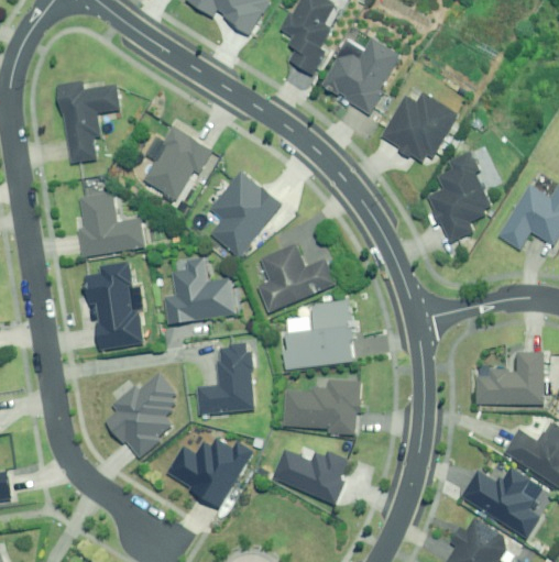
[(179,0),(177,4),(205,24),(210,15),(244,40),(272,0),(179,0)]
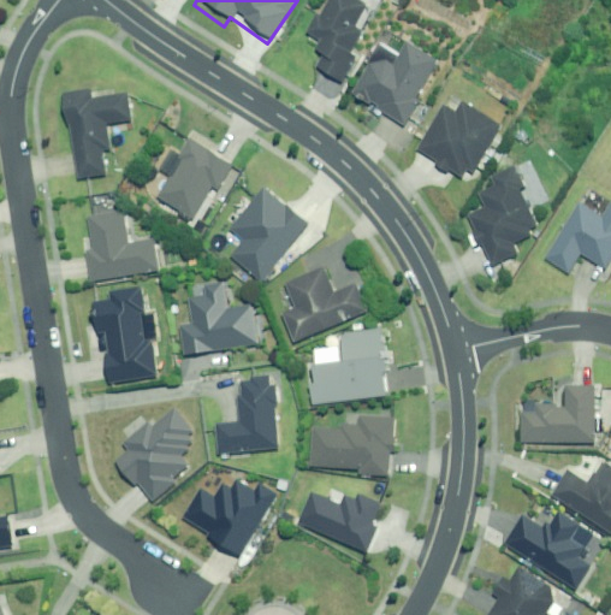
[(374,0),(332,0),(322,17),(319,16),(307,34),(321,42),(315,51),(324,55),(316,67),(342,83),(357,58),(350,54),(365,33),(357,28),(374,0)]
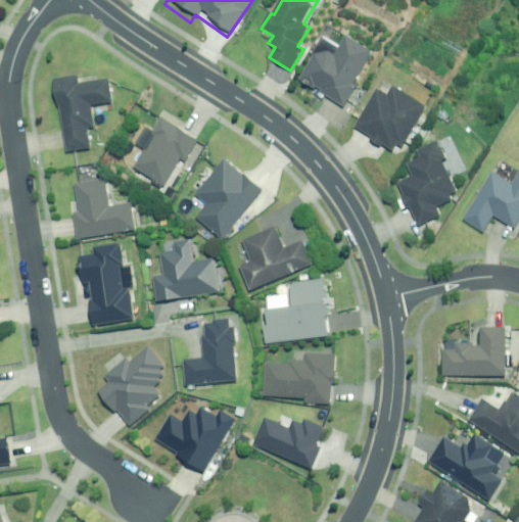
[(373,52),(347,37),(339,50),(323,41),(298,81),(342,108),(354,89),(351,88),(373,52)]
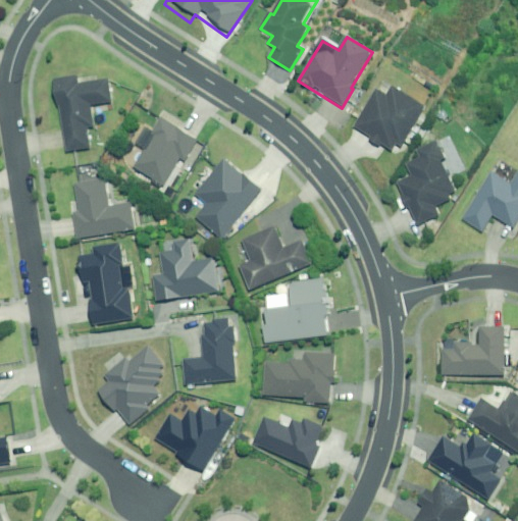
[(78,86),(75,77),(53,82),(63,153),(88,150),(84,126),(92,125),(89,107),(110,103),(107,82),(78,86)]
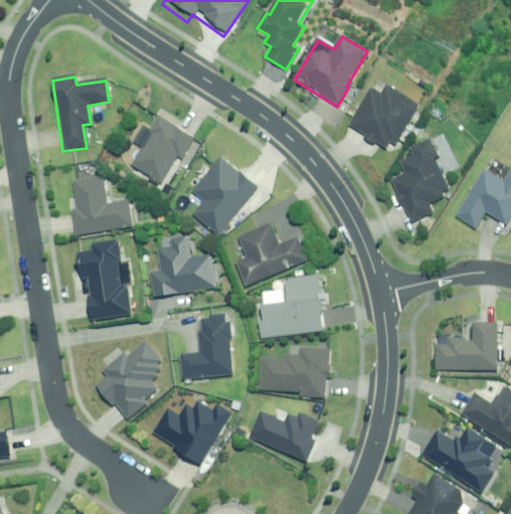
[(389,88),(382,98),(370,90),(346,126),(387,154),(418,107),(389,88)]
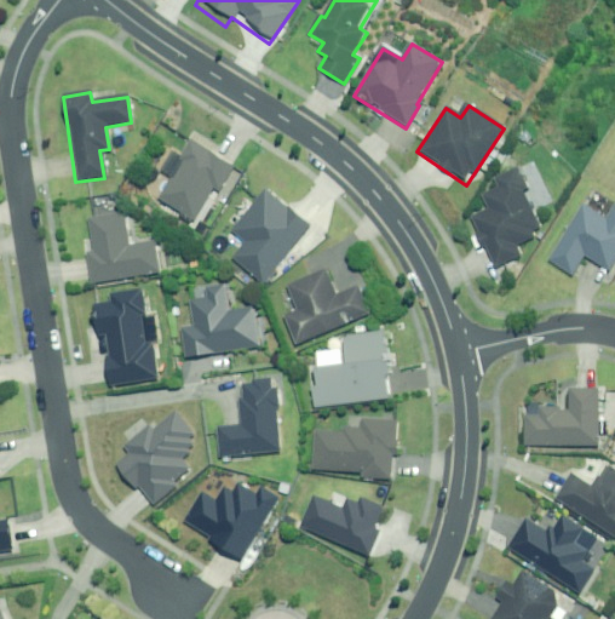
[(153,178),(162,185),(153,201),(188,222),(211,185),(220,191),(235,168),(190,141),(177,161),(167,155),(153,178)]
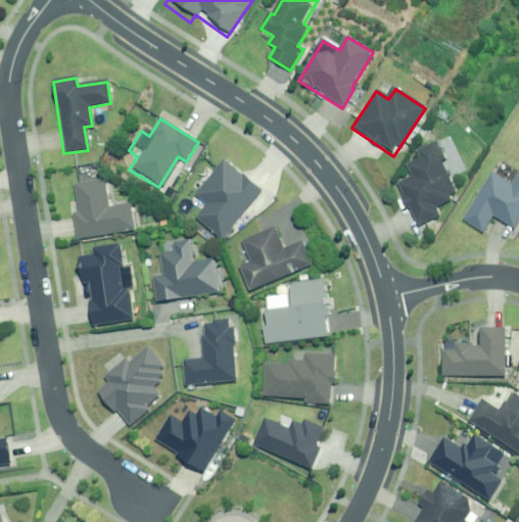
[(445,157),(436,142),(416,154),(418,158),(404,168),(410,178),(393,187),(417,228),(438,216),(434,208),(458,195),(439,161),(445,157)]
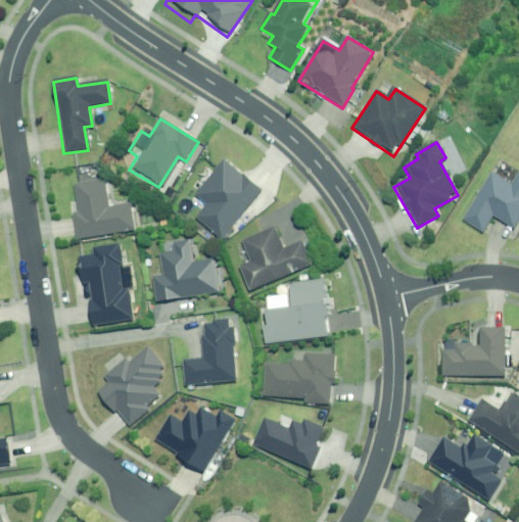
[(240,177),(222,161),(193,196),(204,205),(194,219),(219,240),(261,191),(241,175),(240,177)]
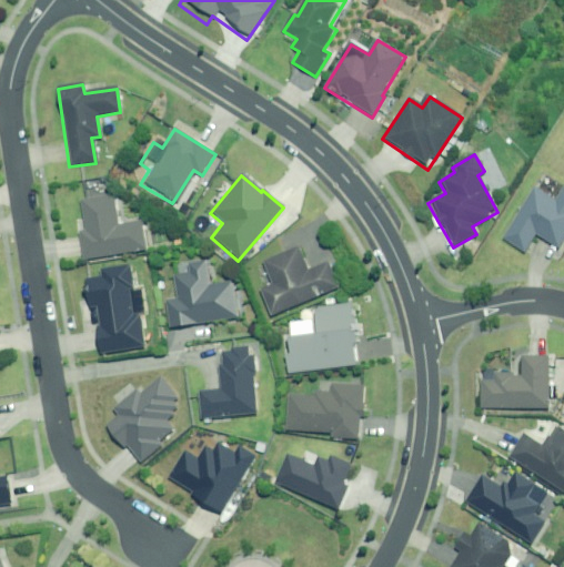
[(563,188),(555,203),(532,190),(501,241),(523,254),(534,235),(556,249),(563,236),(563,188)]
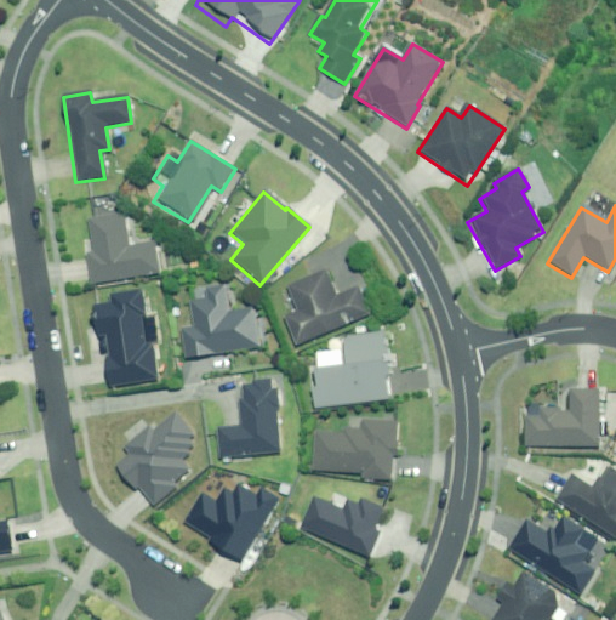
[(129,248),(124,215),(86,221),(91,255),(85,256),(89,285),(159,274),(154,244),(129,248)]
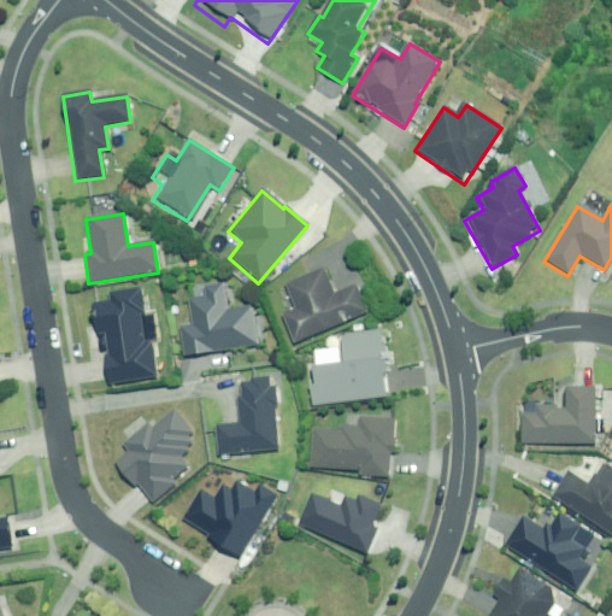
[(331,295),(321,269),(283,283),(294,310),(281,316),(292,345),(366,314),(355,285),(331,295)]
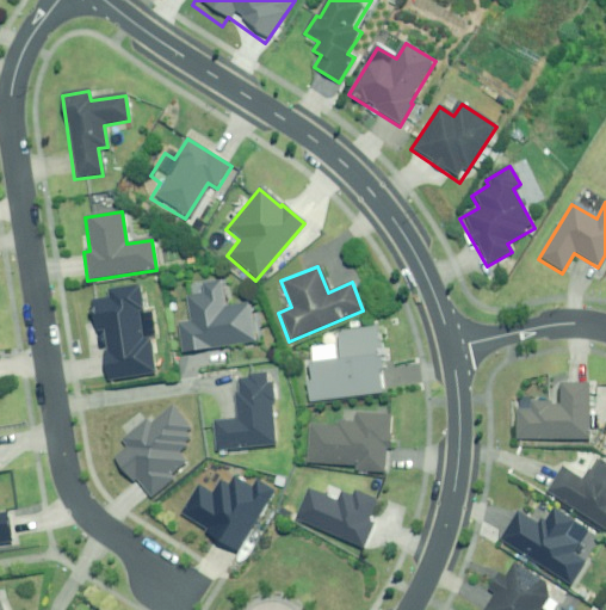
[(224,308),(221,283),(203,285),(204,295),(184,299),(187,324),(175,325),(180,355),(255,344),(249,305),(224,308)]
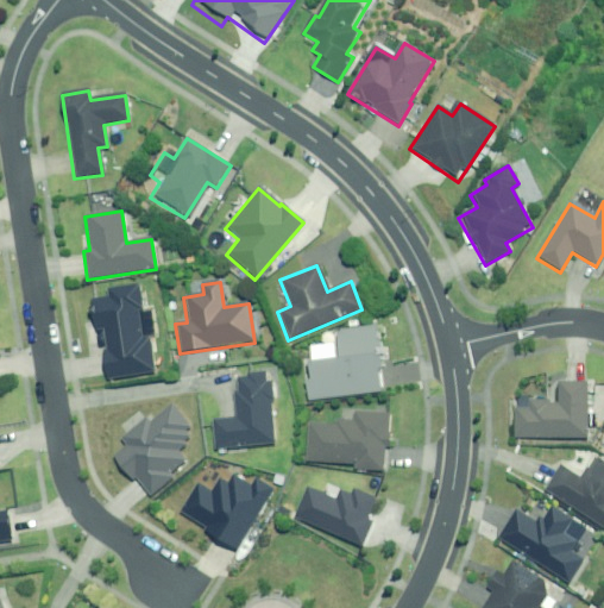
[(140,309),(137,287),(107,292),(108,299),(90,302),(94,330),(102,328),(104,337),(98,338),(100,355),(95,362),(98,381),(156,371),(151,340),(140,342),(136,309),(140,309)]
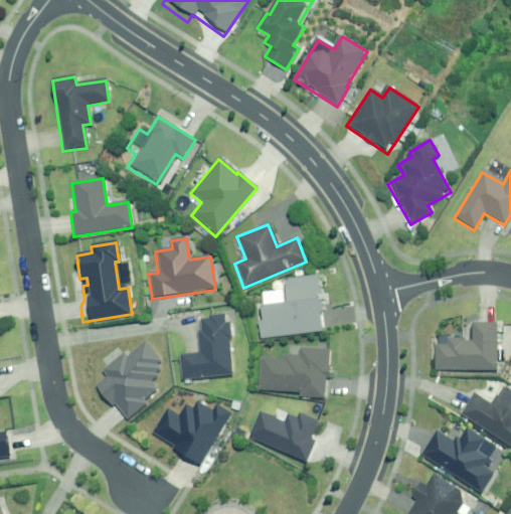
[(323,333),(318,277),(284,280),(286,304),(262,307),(263,322),(258,322),(259,339),(323,333)]
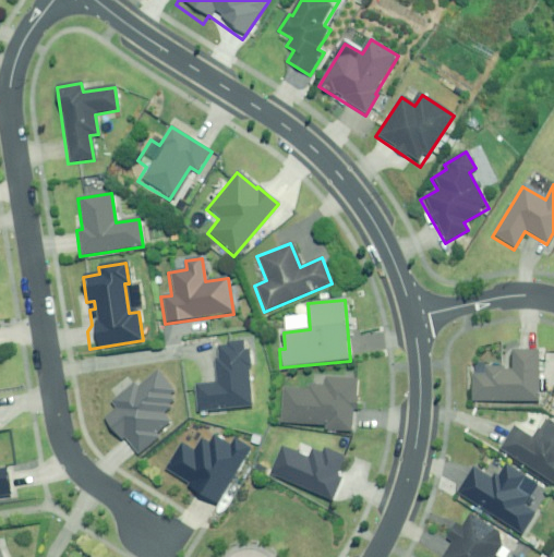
[(251,408),(248,343),(212,346),(214,385),(193,386),(194,411),(251,408)]
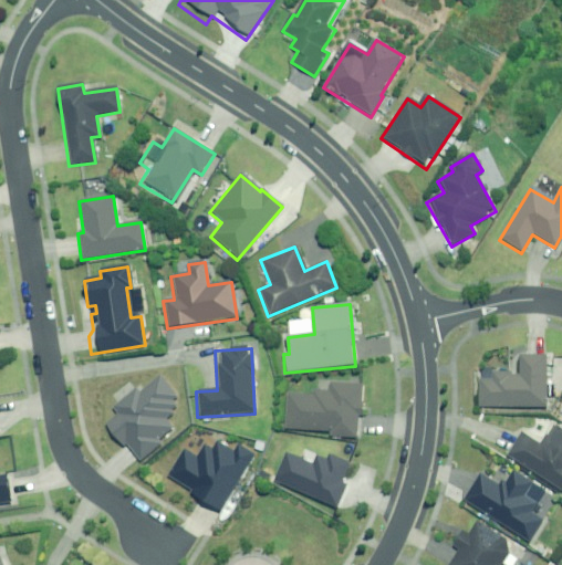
[(471,374),(470,408),(547,408),(547,357),(516,357),(514,375),(471,374)]
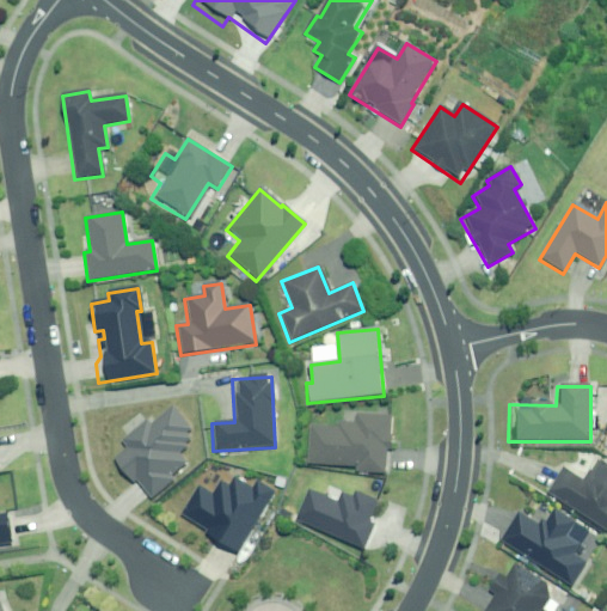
[(116,441),(122,448),(112,457),(151,502),(175,483),(170,478),(186,464),(178,453),(194,440),(188,434),(191,432),(171,407),(149,425),(143,417),(139,421),(133,415),(115,429),(121,437),(116,441)]
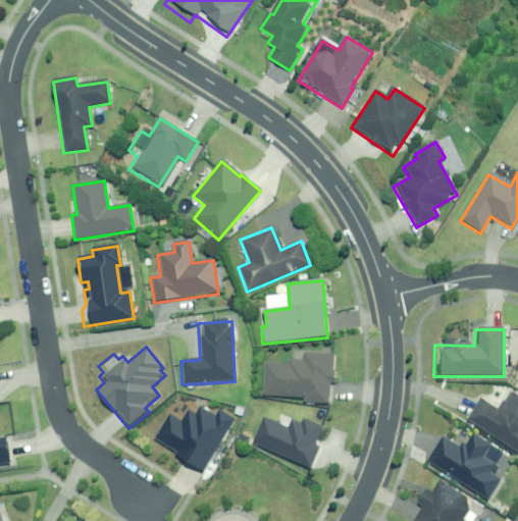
[(333,356),(302,354),(302,362),(287,361),(287,365),(262,364),(260,397),(302,400),(301,403),(327,405),(329,383),(331,384),(333,356)]
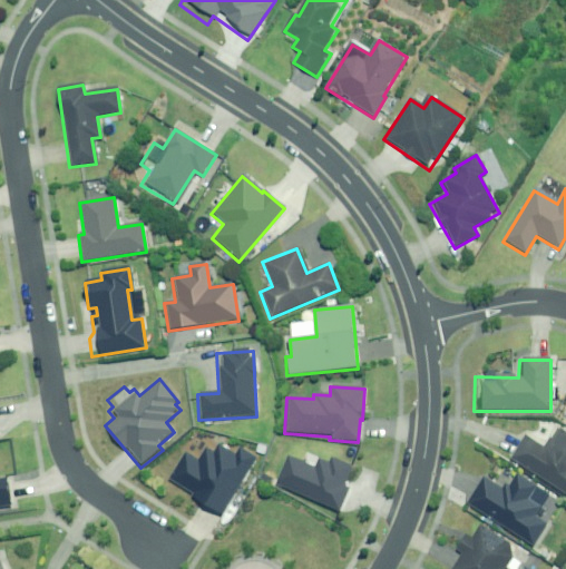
[(524,433),(508,459),(565,491),(565,429),(560,427),(553,439),(548,437),(544,445),(524,433)]
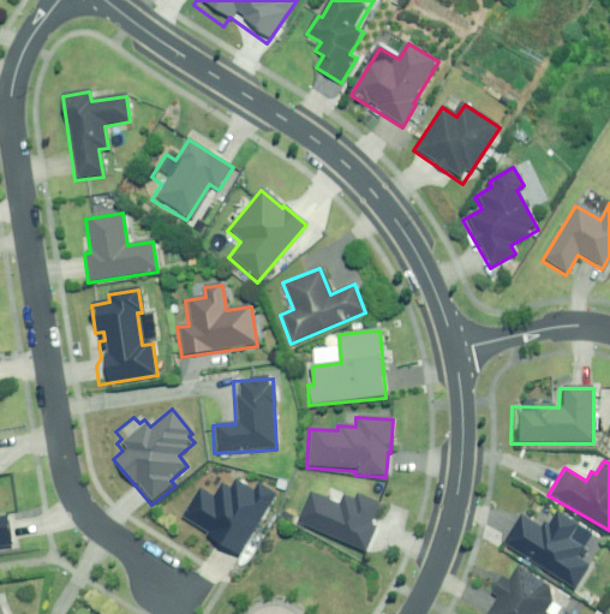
[(252,493),(233,481),(225,493),(219,489),(213,499),(197,489),(179,518),(238,555),(269,506),(273,508),(280,496),(258,483),(252,493)]
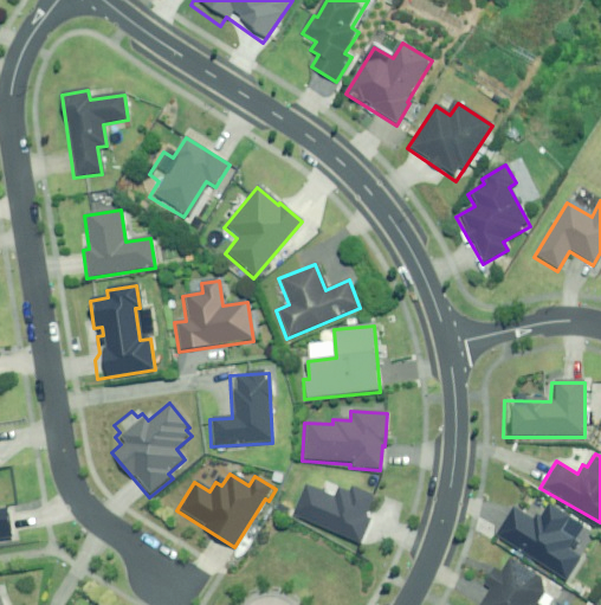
[(296,486),(282,516),(357,549),(375,509),(369,507),(373,499),(354,490),(343,486),(338,496),(307,481),(303,488),(296,486)]
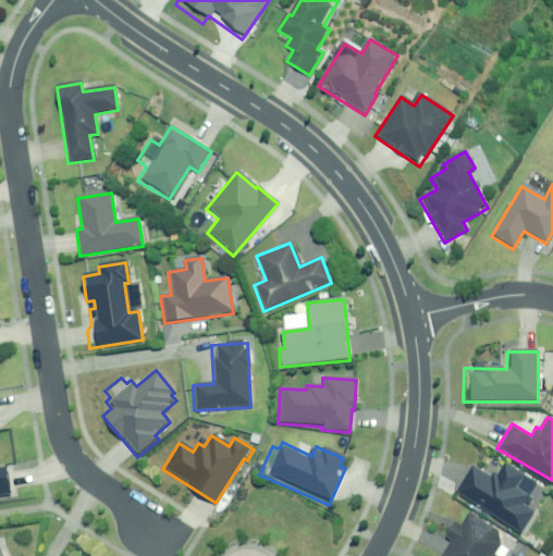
[(470,465),(454,493),(521,532),(535,511),(521,504),(528,493),(514,485),(523,471),(505,460),(496,474),(482,466),(480,471),(470,465)]
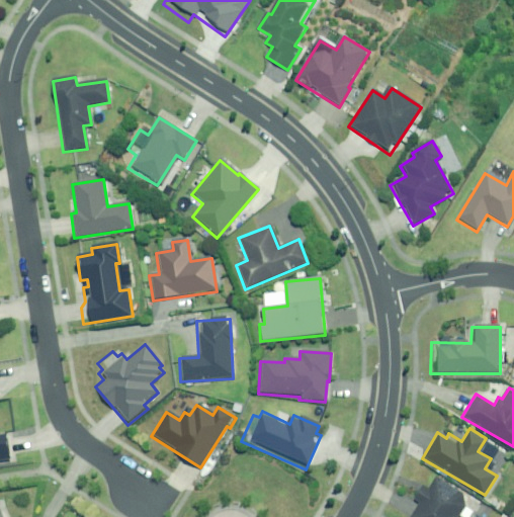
[(0,461),(10,460),(6,436),(0,437),(0,461)]
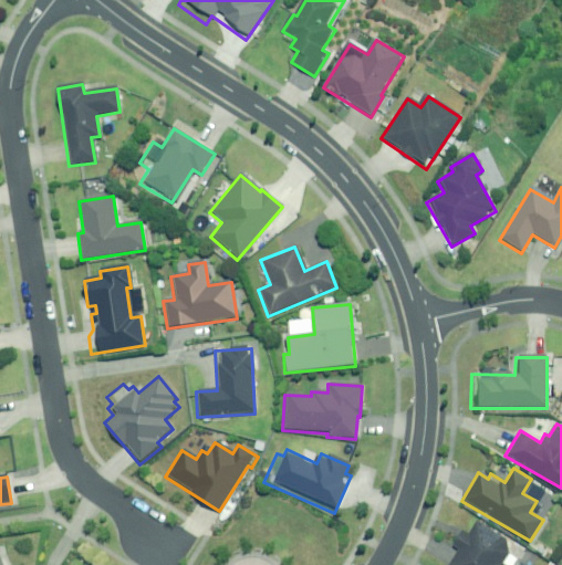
[(453,548),(443,564),(499,564),(495,562),(500,552),(506,542),(470,522),(462,535),(456,531),(447,546),(453,548)]
